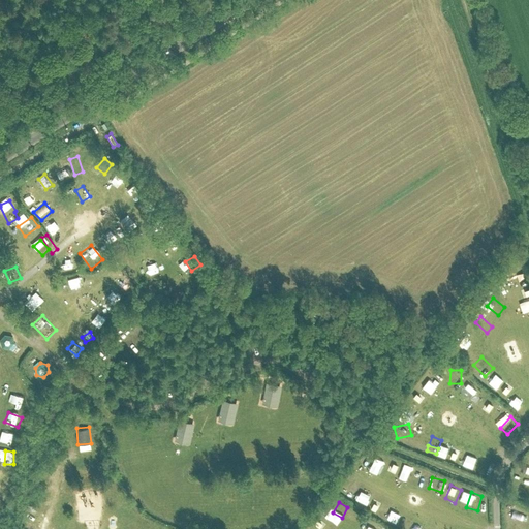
[(521,523),(522,507),(512,507),(511,522),(521,523)]
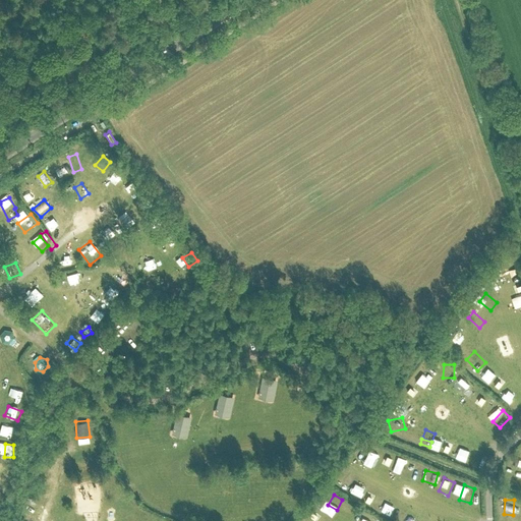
[(348,518),(357,520),(361,510),(352,506),(348,518)]
